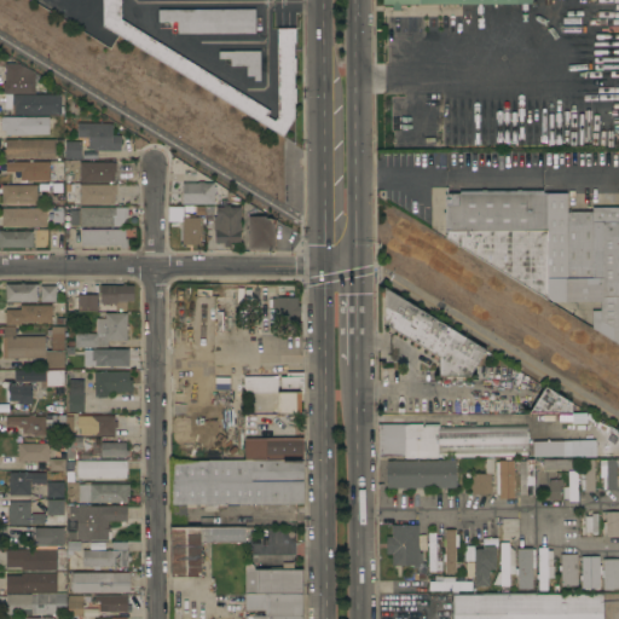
[(119,0),(120,19),(268,111),(266,116),(273,122),(277,116),(277,29),(295,29),(295,44),(293,44),(293,56),(295,56),(295,74),(293,74),(293,88),(294,88),(294,104),(293,104),(293,119),(282,137),(117,35),(102,27),(102,0),(119,0)]
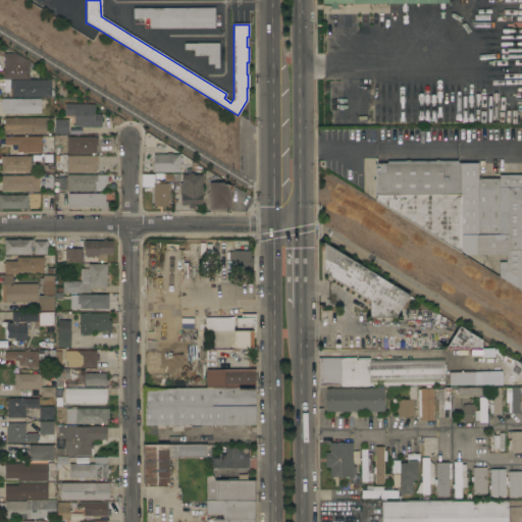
[(336,4),(336,9),(330,9),(329,4),(322,4),(321,0),(447,0),(448,3),(336,4)]
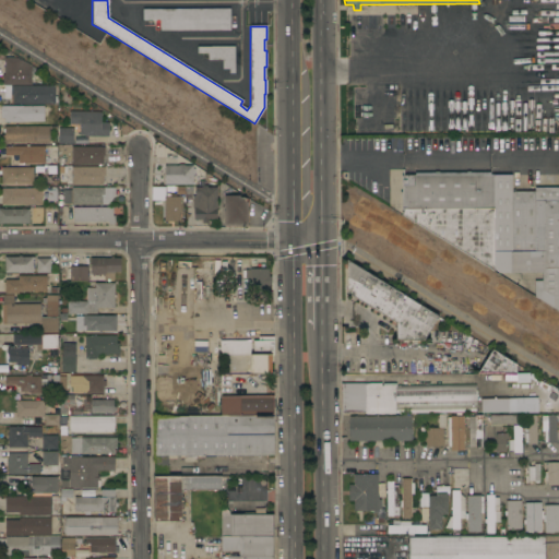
[(229,9),(229,31),(159,31),(159,20),(142,20),(142,9),(229,9)]
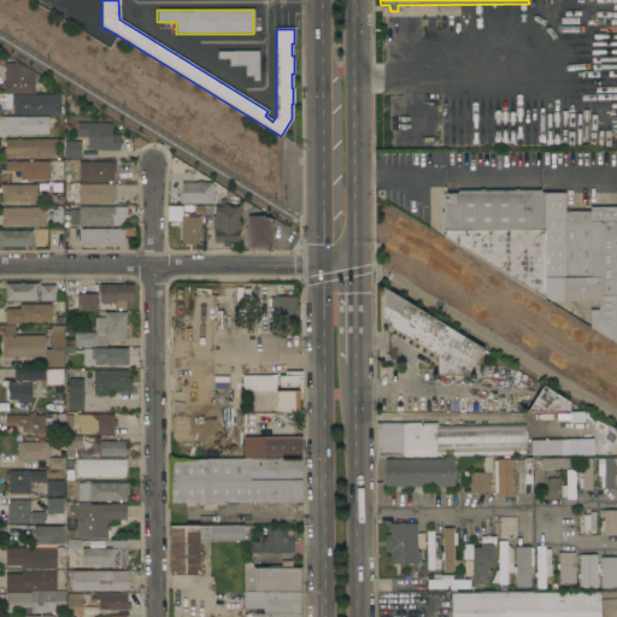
[(258,51),(258,81),(252,81),(252,76),(245,76),(245,66),(229,66),(229,59),(217,59),(217,52),(258,51)]
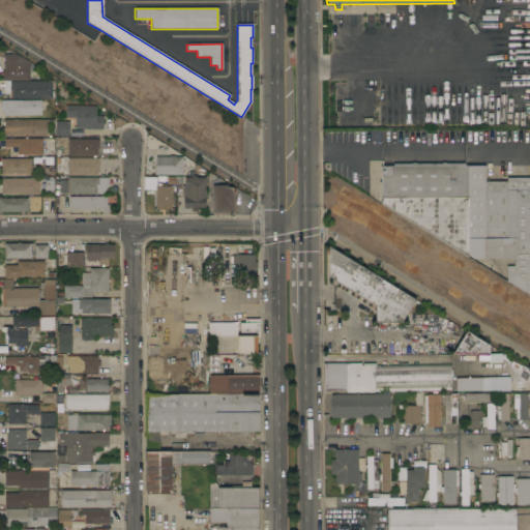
[(29,80),(2,80),(2,70),(3,70),(3,55),(15,55),(29,63),(29,80)]
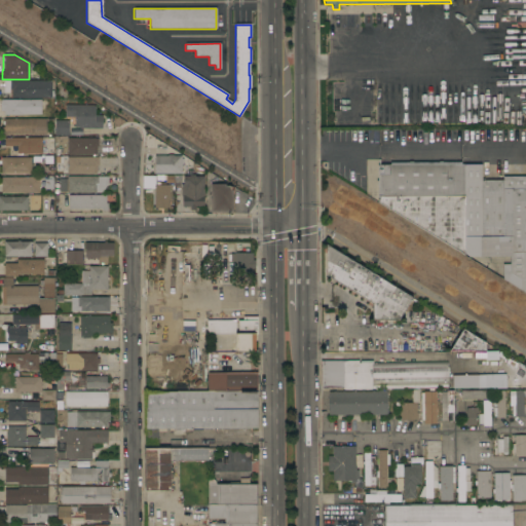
[(51,81),(51,91),(53,91),(53,99),(48,99),(48,98),(41,98),(9,98),(9,81),(51,81)]
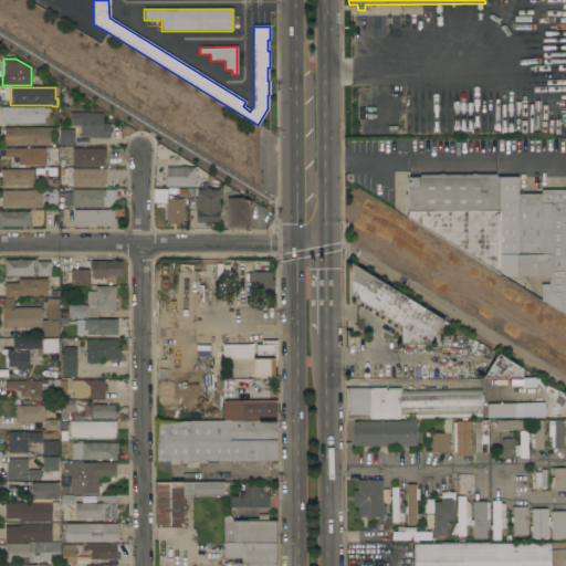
[(0,107),(44,107),(44,124),(3,124),(3,119),(0,119),(0,107)]
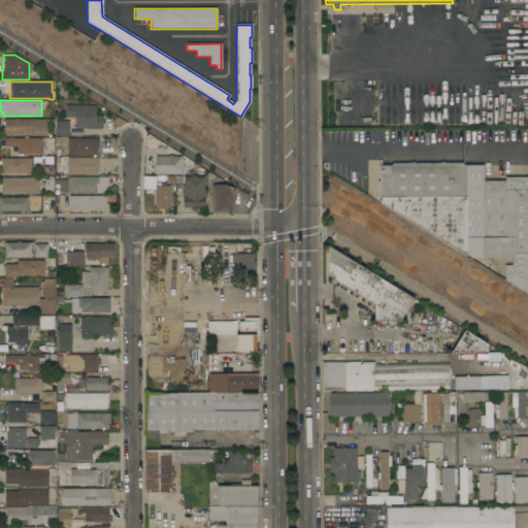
[(74,127),(74,117),(65,117),(65,105),(95,106),(95,117),(102,117),(102,129),(79,129),(74,127)]
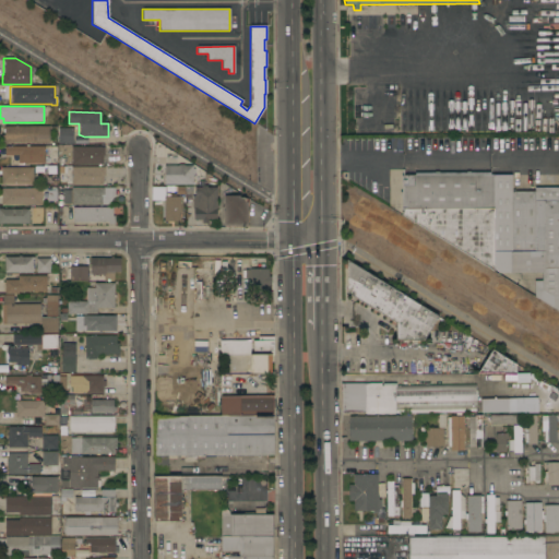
[(48,127),(48,143),(1,143),(1,135),(3,135),(3,127),(48,127)]
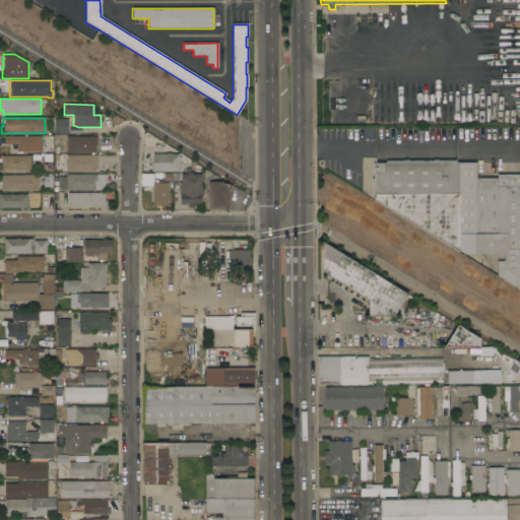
[(68,120),(68,133),(53,133),(54,119),(68,120)]
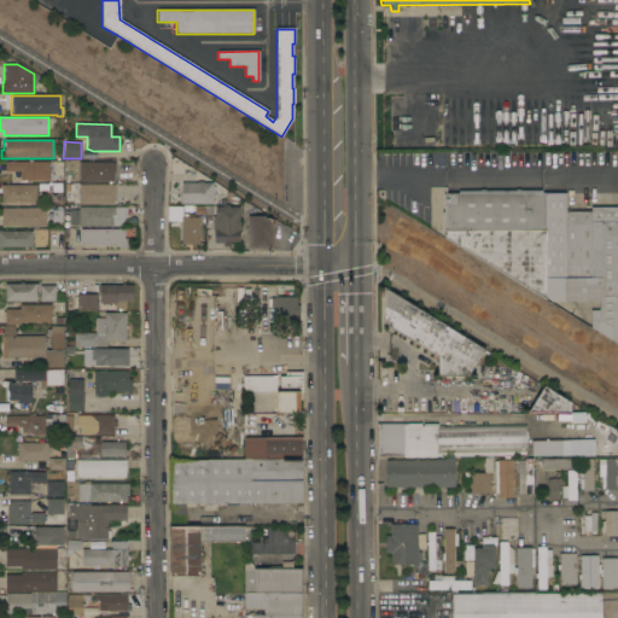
[(48,162),(48,181),(19,181),(19,172),(5,172),(5,162),(48,162)]
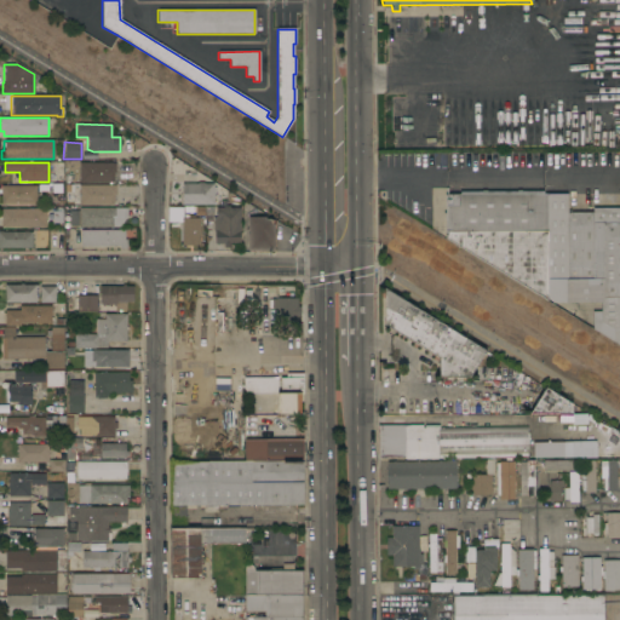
[(115,164),(115,173),(113,173),(113,183),(79,183),(79,164),(115,164)]
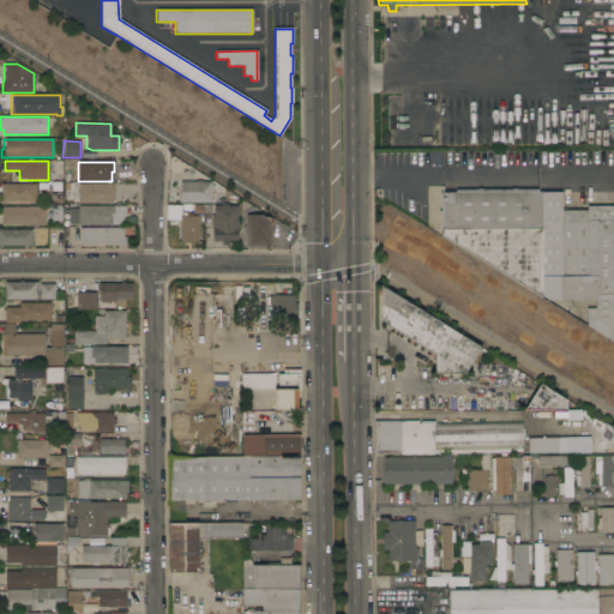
[(180,203),(180,182),(194,182),(197,181),(200,181),(203,182),(211,182),(211,186),(214,186),(214,191),(211,191),(211,203),(180,203)]
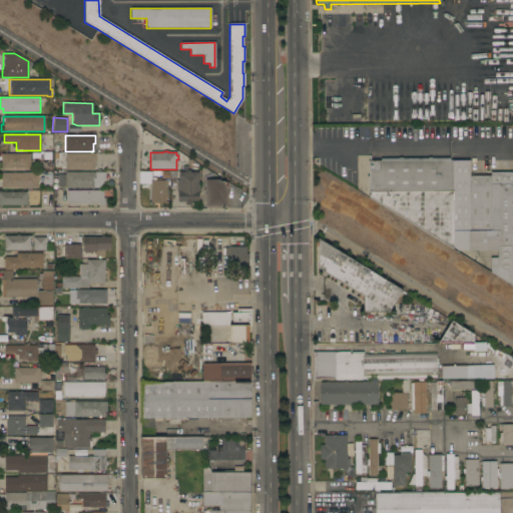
[(30,153),(30,168),(1,168),(1,154),(30,153)]
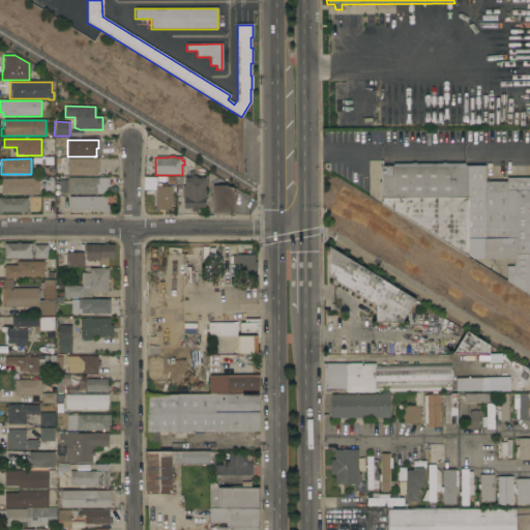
[(98,158),(98,167),(96,167),(96,175),(61,175),(61,171),(67,171),(67,158),(98,158)]
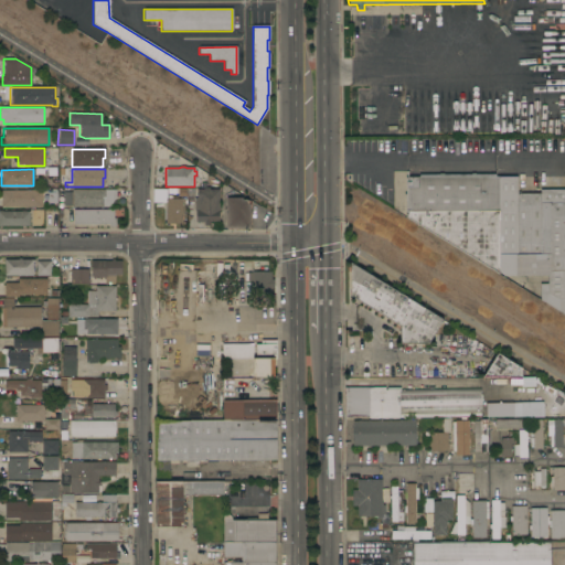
[(405,217),(405,178),(417,178),(417,173),(494,173),(494,176),(516,177),(516,194),(516,255),(498,255),(498,274),(405,217)]
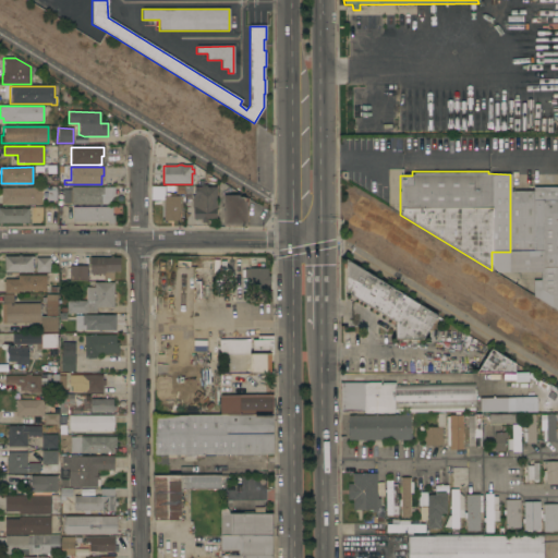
[(216,219),(207,219),(207,223),(201,223),(201,219),(192,219),(192,208),(192,196),(194,196),(194,187),(201,187),(201,185),(206,185),(206,187),(216,187),(216,219)]
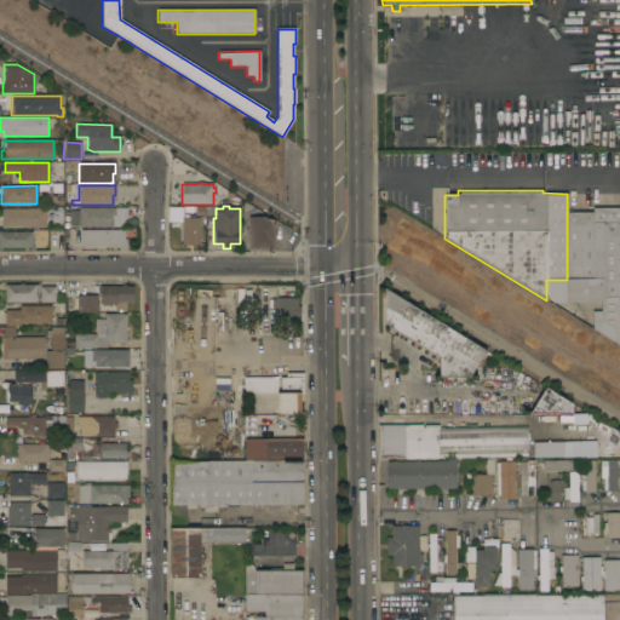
[(27,210),(27,208),(42,208),(42,210),(46,210),(46,228),(27,228),(27,227),(1,228),(1,210),(27,210)]
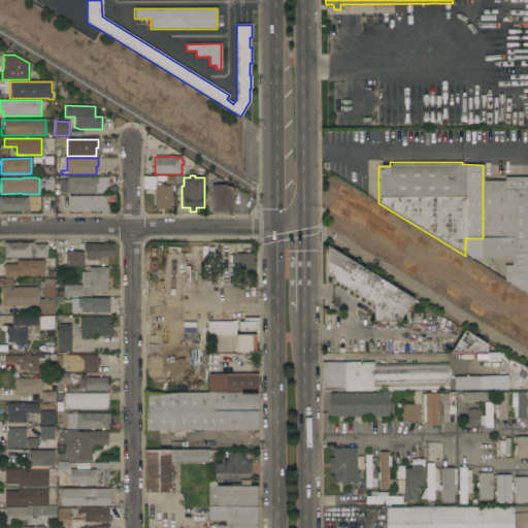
[(108,177),(108,185),(105,188),(103,191),(102,194),(67,194),(67,193),(59,193),(59,179),(67,179),(67,177),(108,177)]
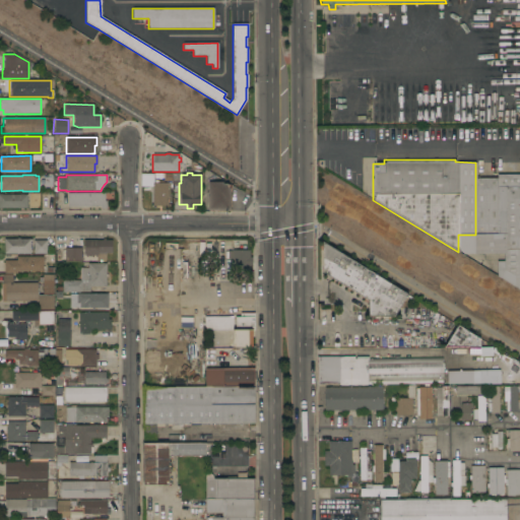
[(475,179),(497,178),(497,175),(519,175),(519,275),(513,276),(505,270),(505,254),(475,254),(475,235),(475,179)]
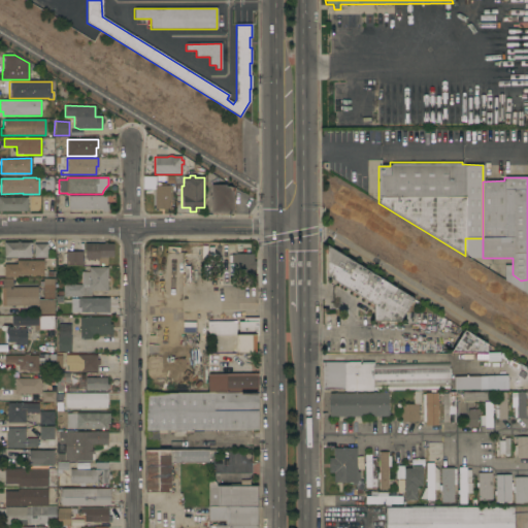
[(210,185),(226,185),(226,187),(231,187),(231,191),(233,191),(233,213),(211,213),(210,185)]
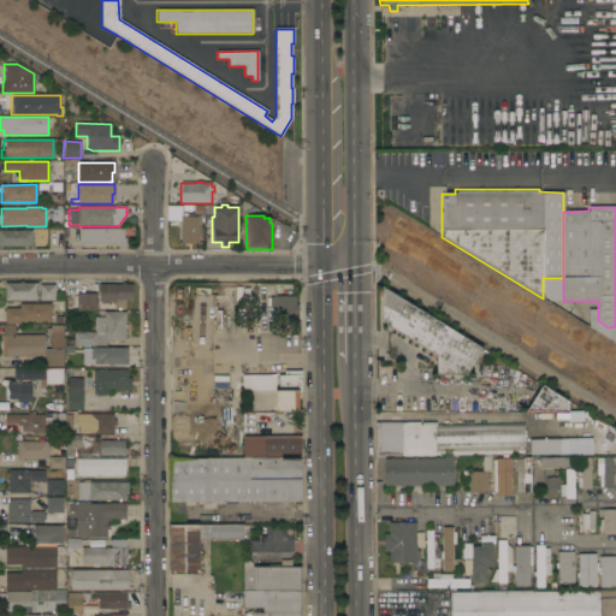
[(181,217),(199,217),(199,224),(202,224),(202,242),(199,242),(199,244),(181,244),(181,217)]
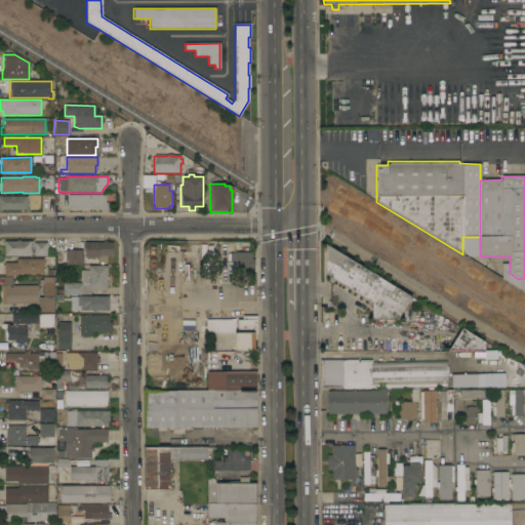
[(106,195),(106,203),(108,203),(108,210),(101,210),(101,208),(68,209),(68,195),(106,195)]
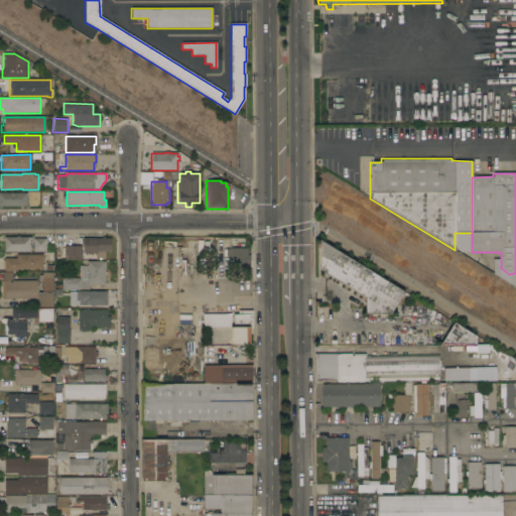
[(0,192),(26,192),(26,207),(0,207),(0,192)]
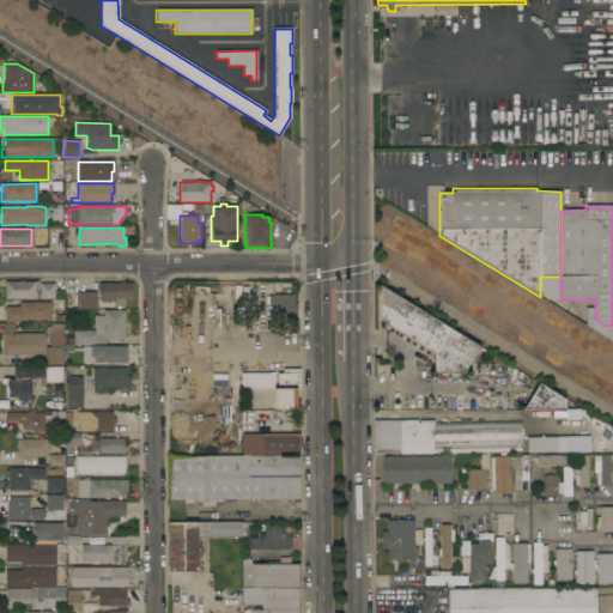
[(241,278),(241,295),(218,295),(218,278),(241,278)]
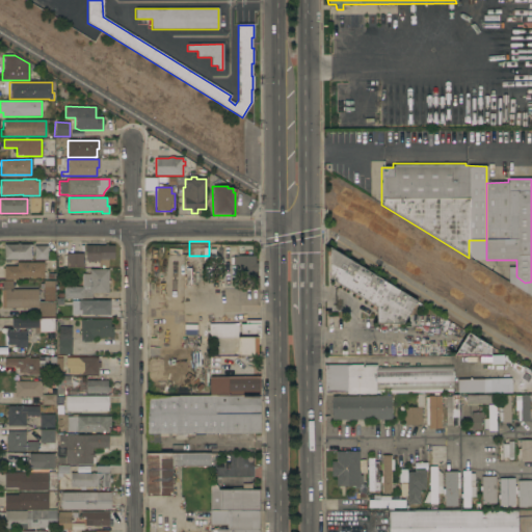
[(17,244),(17,243),(20,243),(20,244),(31,244),(31,245),(32,245),(32,247),(31,247),(31,260),(4,260),(4,244),(17,244)]
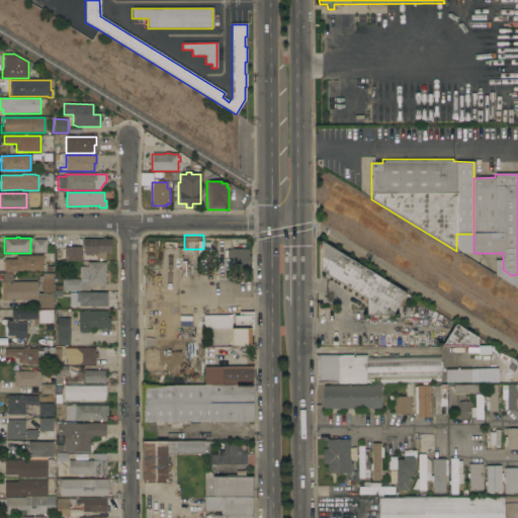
[(95,239),(101,239),(101,238),(104,238),(104,239),(110,240),(110,252),(104,252),(104,260),(95,260),(96,255),(83,254),(83,239),(95,239)]
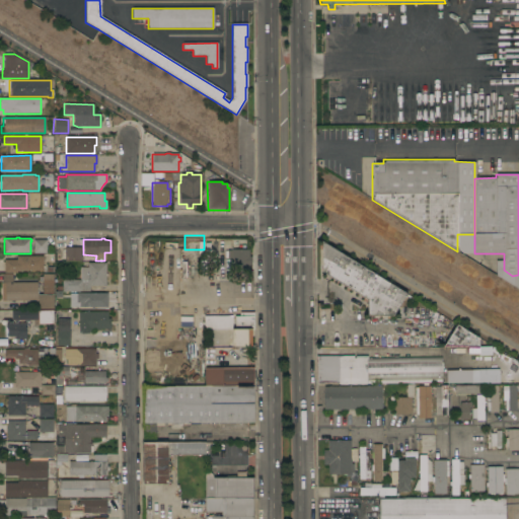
[(47,240),(47,253),(32,253),(33,240),(47,240)]
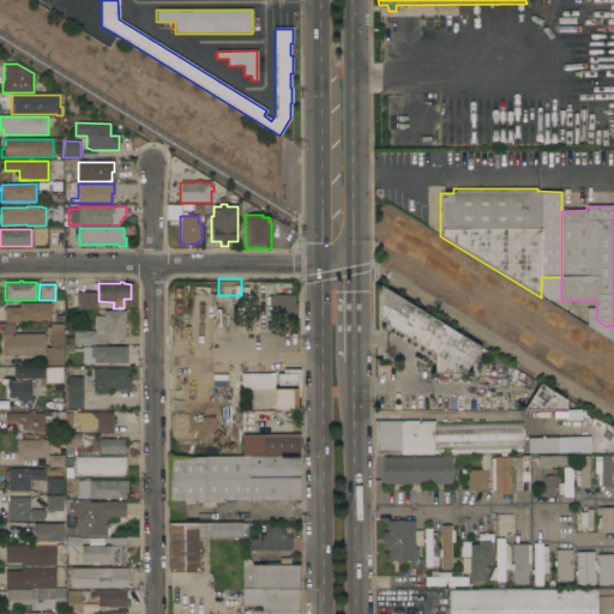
[(481,348),(464,374),(434,374),(434,355),(380,321),(380,286),(481,348)]
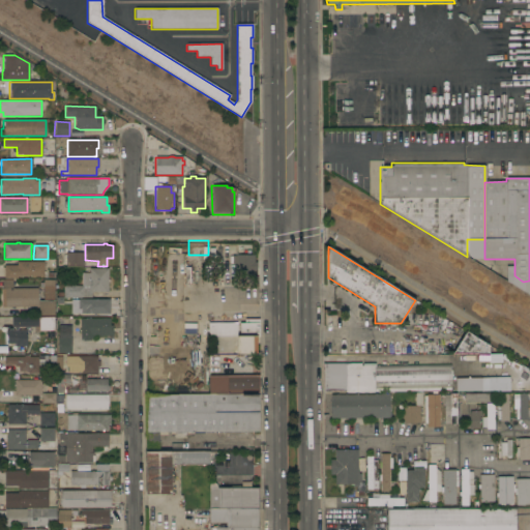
[(150,251),(159,251),(159,256),(166,256),(166,251),(173,252),(173,258),(177,258),(177,260),(183,260),(183,284),(172,284),(172,272),(150,272),(150,251)]
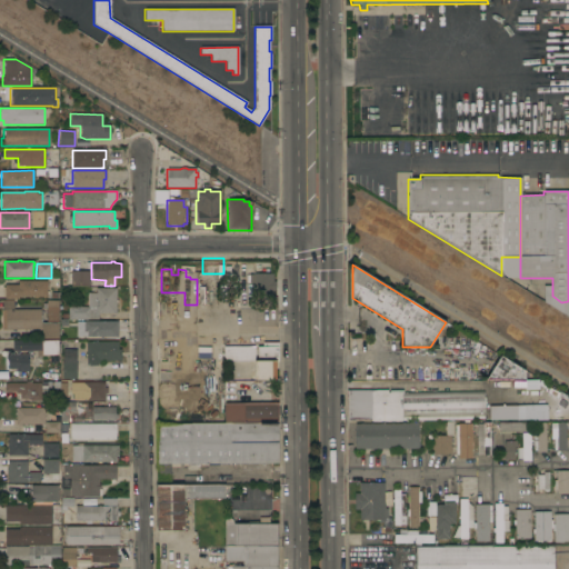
[(88,271),(88,287),(70,287),(70,271),(88,271)]
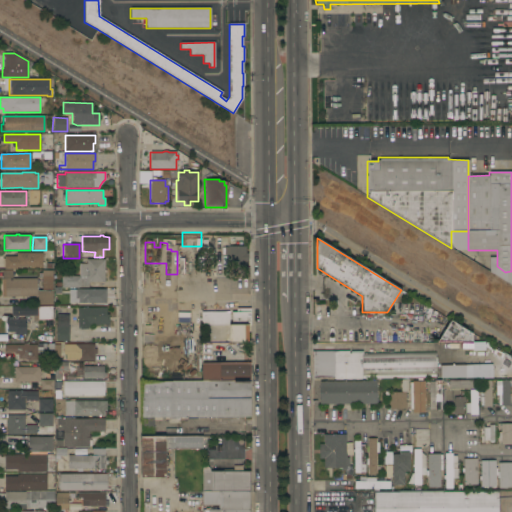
[(245,246),(245,253),(248,253),(248,262),(245,262),(245,269),(227,269),(227,255),(224,255),(224,247),(227,247),(227,246),(245,246)]
